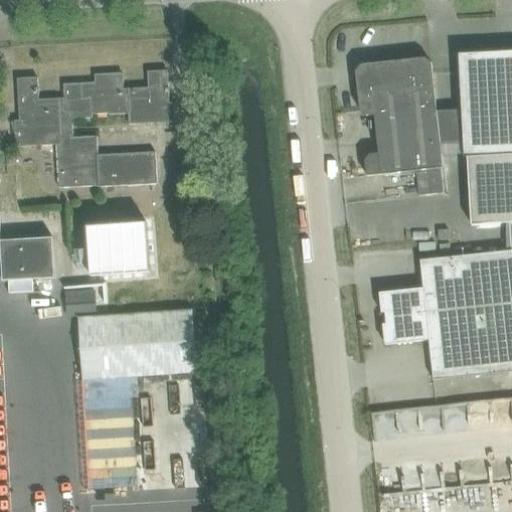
[(511,49),(458,52),(459,72),(461,109),(463,152),(463,155),(465,155),(469,223),(504,221),(504,222),(504,247),(504,249),(511,247),(511,49)]
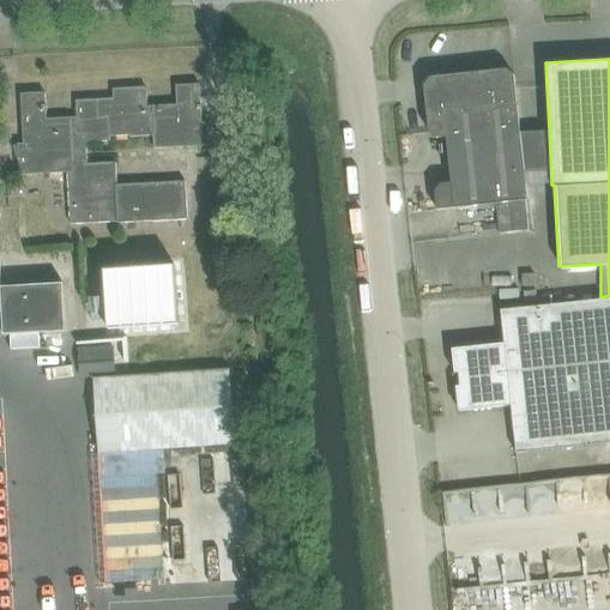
[(428,76),(422,84),(423,95),(427,130),(434,136),(444,134),(445,136),(518,128),(514,96),(512,72),(505,67),(438,74),(438,76),(428,76)]
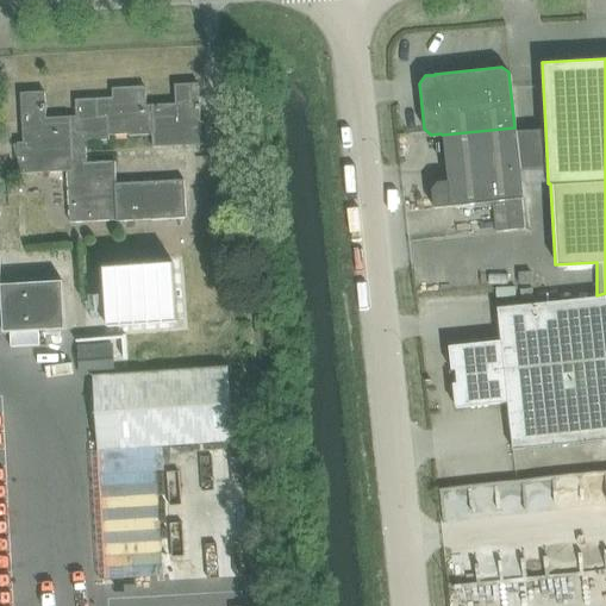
[(110,86),(110,95),(111,95),(112,132),(126,132),(126,133),(149,132),(150,145),(154,145),(156,144),(182,143),(206,142),(204,119),(198,119),(197,81),(172,82),(173,101),(144,102),(143,83),(110,86)]
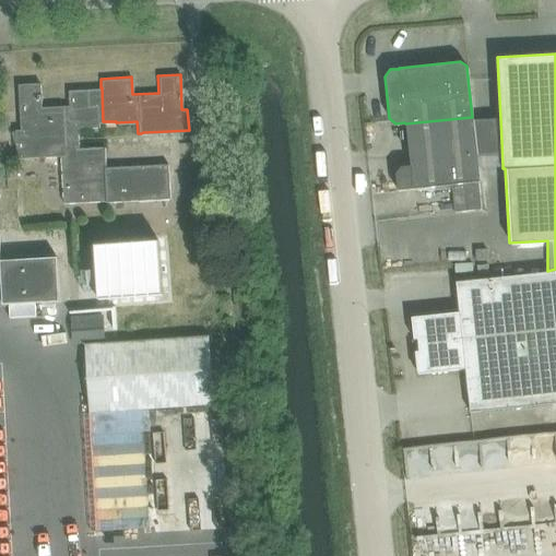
[(19,129),(13,129),(15,157),(59,155),(62,202),(107,199),(106,166),(104,166),(103,146),(77,148),(75,127),(97,126),(97,122),(103,121),(102,87),(101,87),(67,90),(68,105),(40,106),(39,82),(15,83),(16,91),(16,104),(16,105),(19,129)]
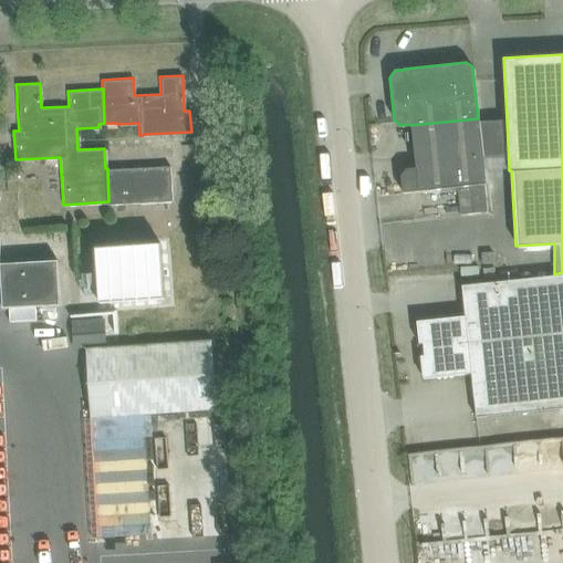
[(405,167),(399,175),(402,193),(417,190),(439,188),(455,186),(458,212),(486,209),(482,183),(485,183),(483,169),(478,121),(478,118),(410,125),(415,166),(405,167)]
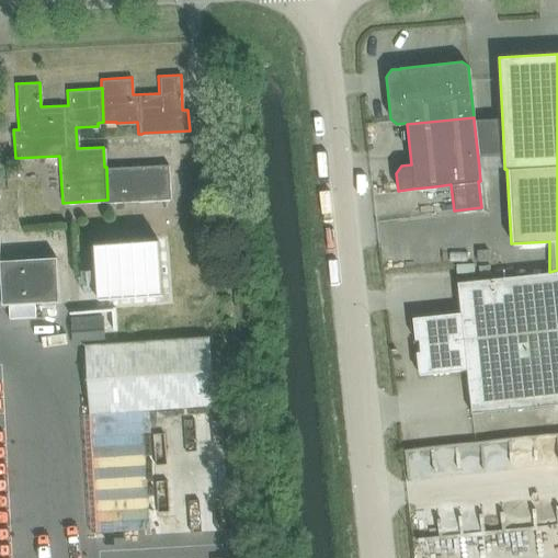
[(106,167),(107,200),(123,200),(123,201),(137,200),(169,198),(168,172),(168,163),(162,163),(151,164),(106,167)]
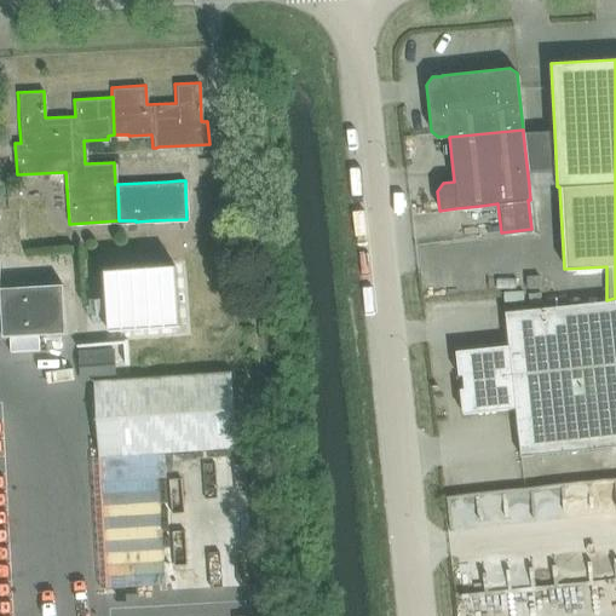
[(174,266),(103,271),(107,330),(178,326),(174,266)]
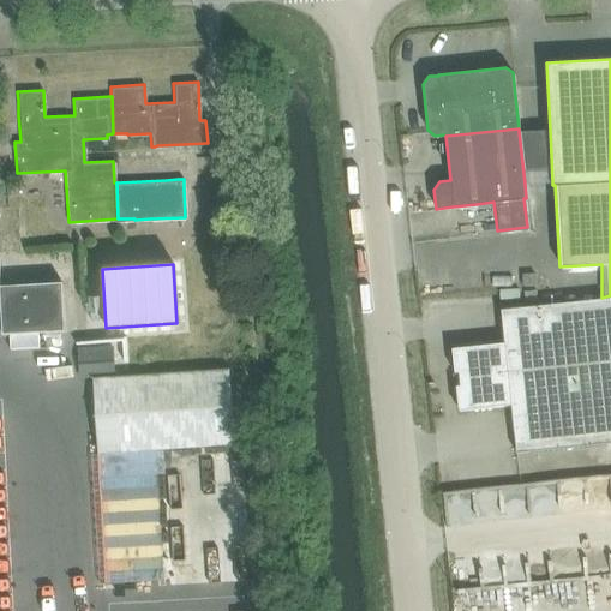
[(521,285),(533,283),(533,271),(520,273),(521,285)]
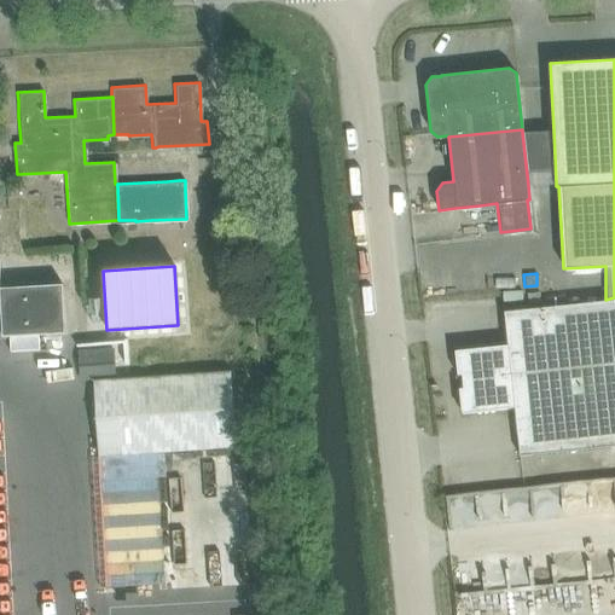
[(3,335),(65,331),(63,283),(0,286),(3,335)]
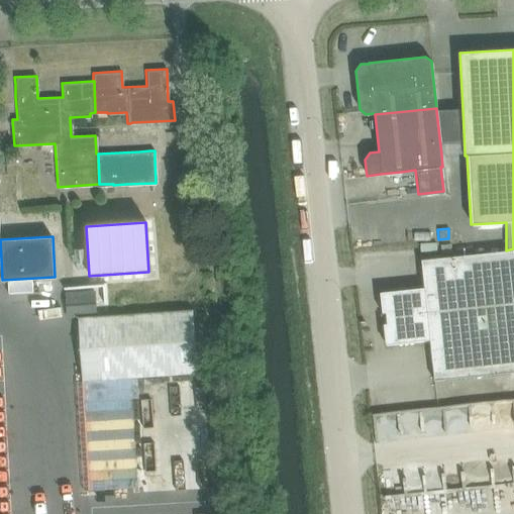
[(423,288),(379,292),(381,312),(385,312),(386,323),(383,324),(385,344),(428,339),(433,380),(513,371),(513,248),(506,250),(420,260),(423,288)]
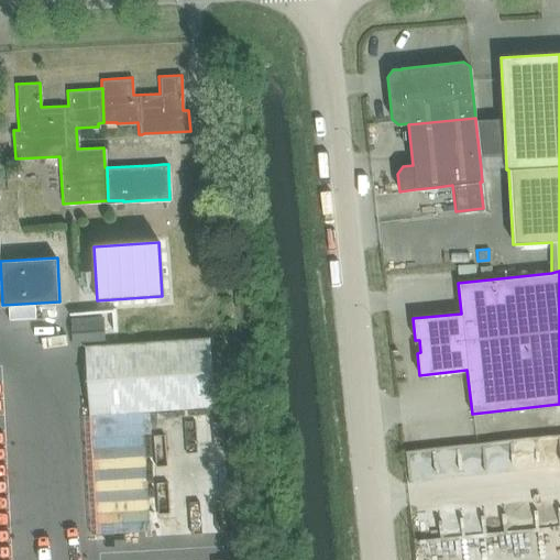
[(89,414),(213,405),(209,337),(84,346),(89,414)]
